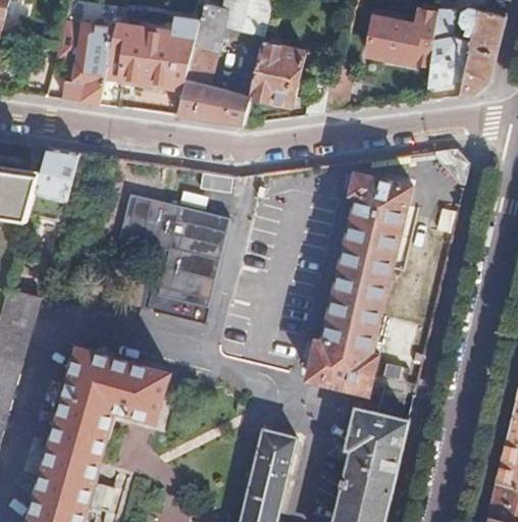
[(269,0),(217,0),(223,5),(218,24),(227,28),(225,37),(260,45),(269,0)]
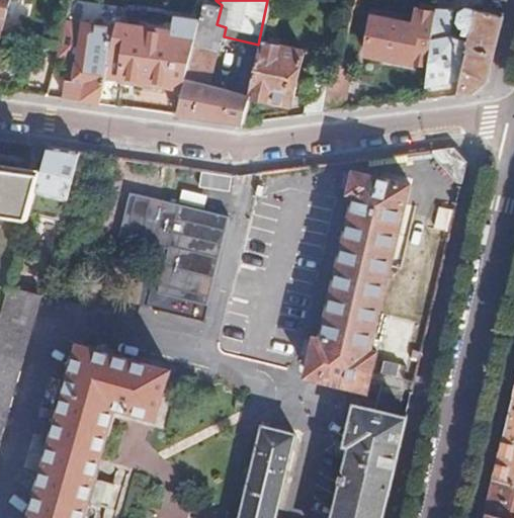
[(450,0),(437,0),(422,85),(457,79),(455,95),(468,93),(484,79),(500,14),(464,7),(455,9),(453,22),(454,25),(459,26),(458,34),(464,35),(463,42),(450,40),(450,37),(444,35),(450,0)]
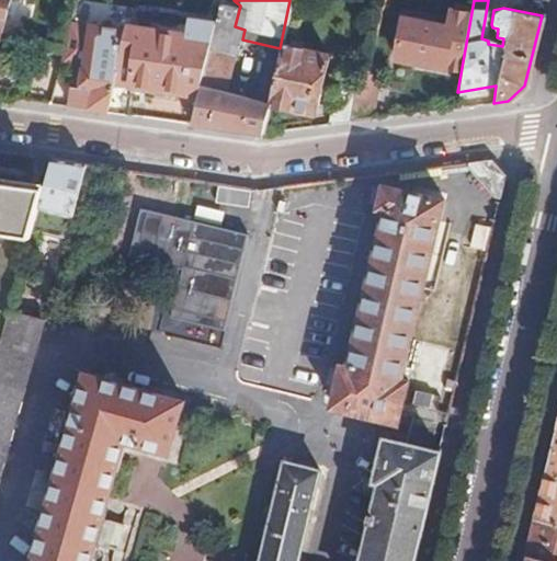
[(224,94),(238,42),(242,39),(245,30),(235,26),(240,6),(224,3),(216,24),(197,94),(190,123),(241,129),(250,99),(224,94)]
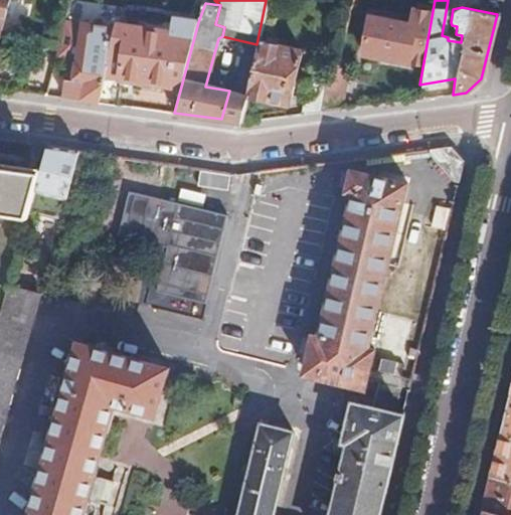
[(414,23),(369,15),(361,54),(405,62),(408,52),(418,54),(419,45),(410,44),(414,23)]
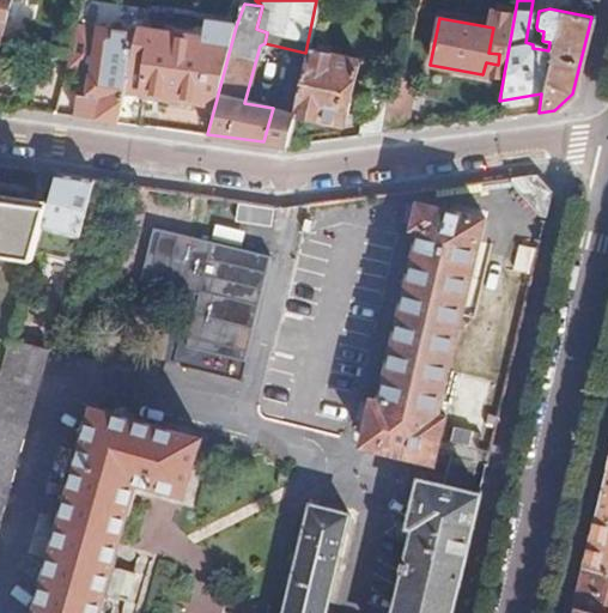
[(205,36),(137,29),(128,61),(125,76),(113,121),(137,123),(141,93),(216,103),(236,26),(210,22),(205,36)]
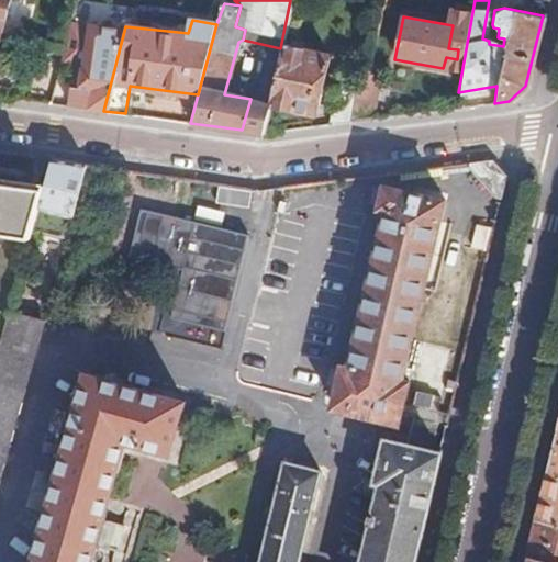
[(69,81),(68,83),(65,105),(103,111),(114,69),(118,56),(124,30),(89,23),(75,79),(71,79),(70,79),(69,81)]
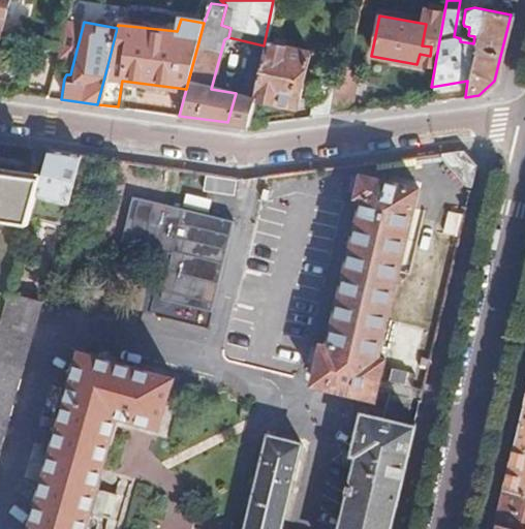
[(265,42),(264,45),(250,96),(288,104),(294,82),(303,84),(309,55),(265,42)]
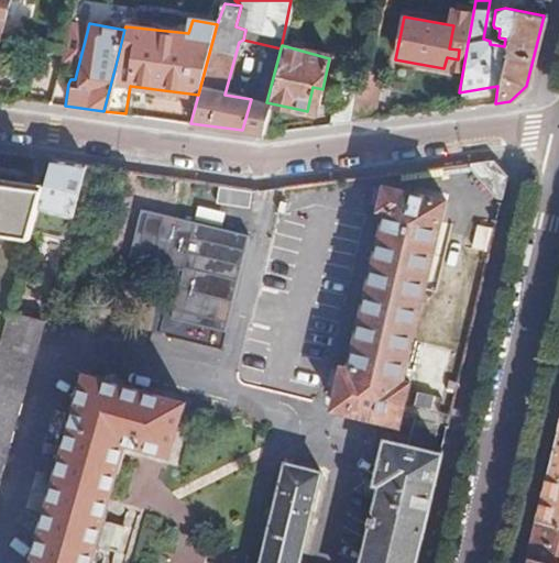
[(266,102),(281,48),(270,46),(255,100),(266,102)]
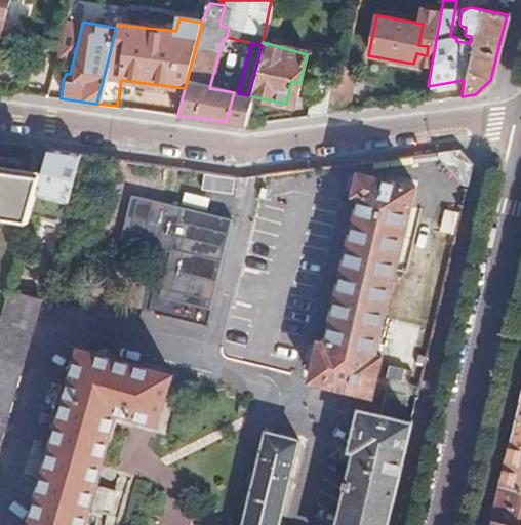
[(241,123),(248,95),(238,93),(234,92),(226,121),(241,123)]
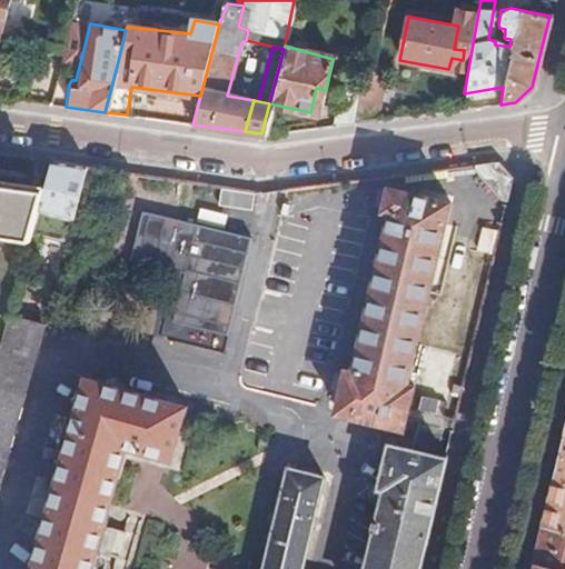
[(69,219),(83,166),(48,160),(40,187),(32,212),(69,219)]
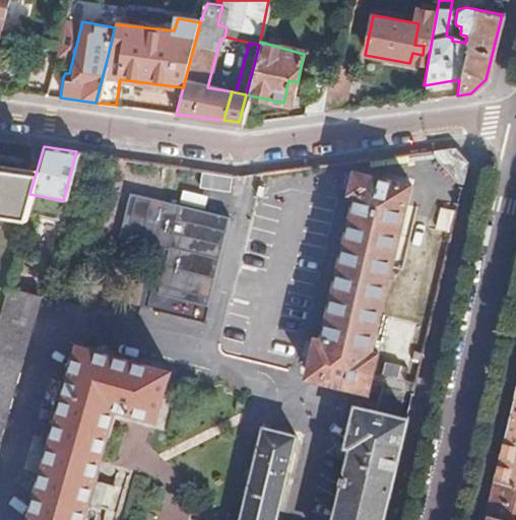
[(452,146),(432,148),(432,150),(432,152),(432,153),(453,181),(461,183),(466,161),(452,146)]
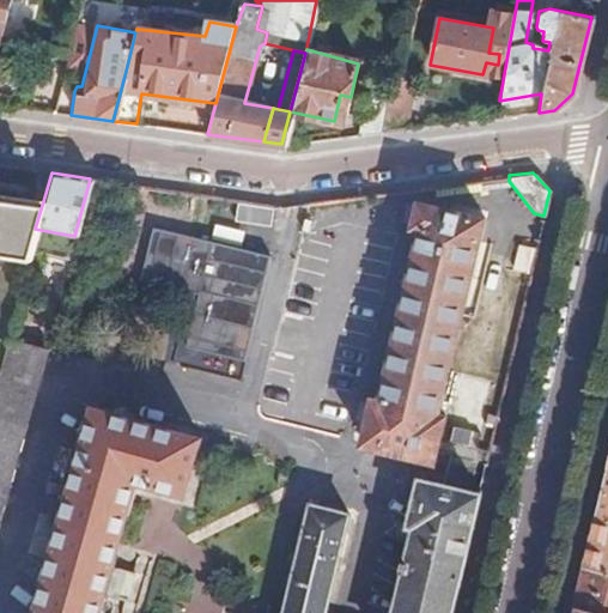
[(0,254),(4,255),(20,198),(0,195),(0,254)]
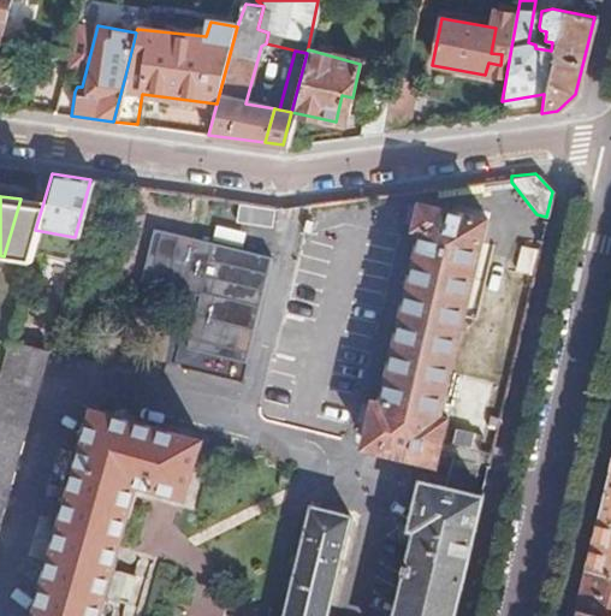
[(214,196),(203,237),(267,246),(273,207),(214,196)]
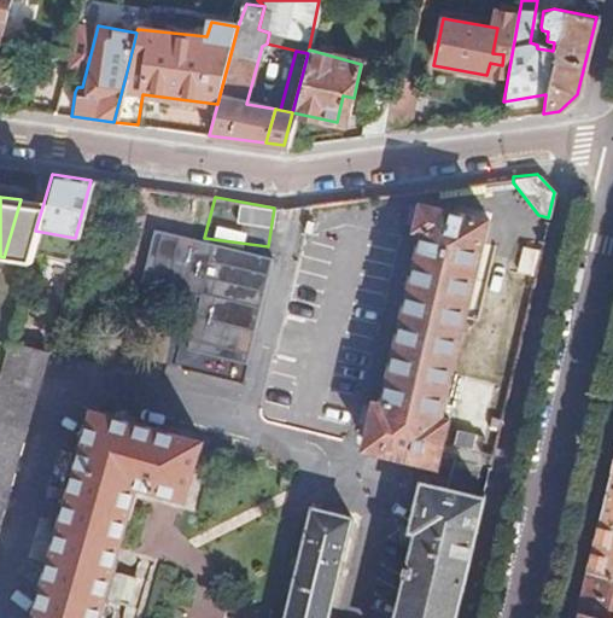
[(27,261),(35,231),(44,203),(21,199),(4,257),(27,261)]
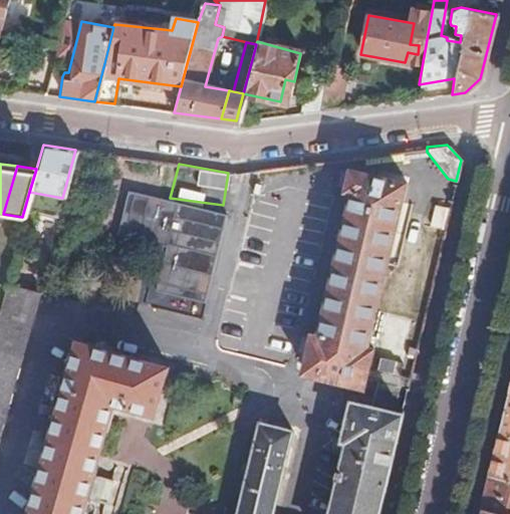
[(406,185),(349,171),(344,191),(352,192),(317,334),(312,333),(311,338),(302,335),(298,347),(308,350),(304,369),(363,383),(372,346),(366,345),(406,185)]
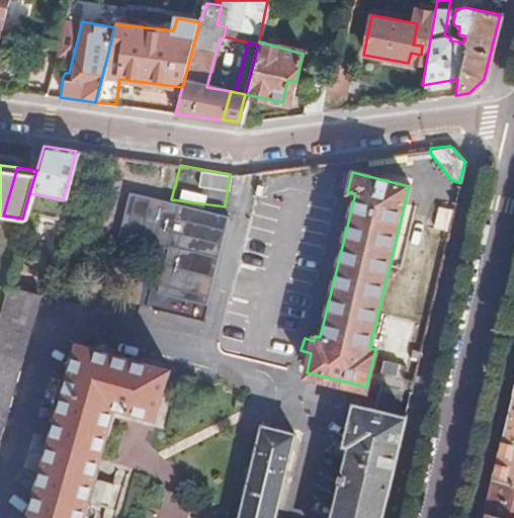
[(432,228),(447,230),(449,208),(434,206),(432,228)]
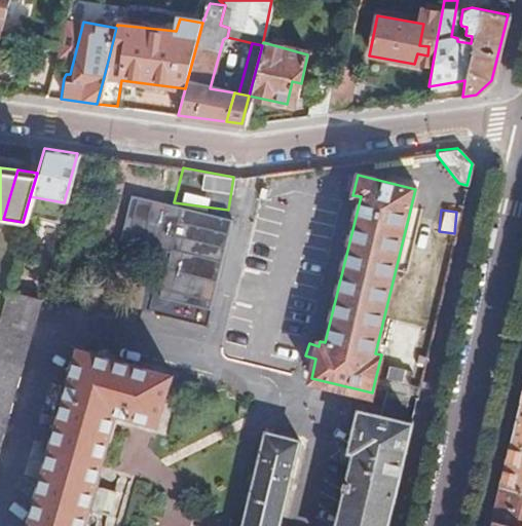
[(35,298),(2,293),(0,300),(0,426),(35,298)]
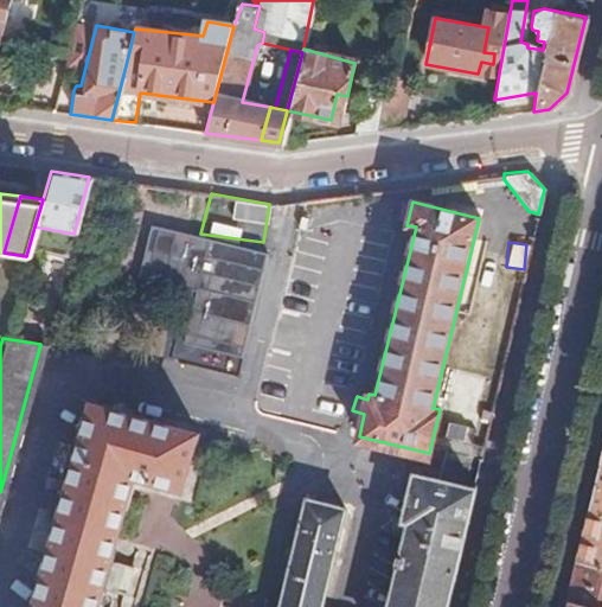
[(193,423),(90,394),(29,606),(91,606),(132,462),(180,475),(193,423)]
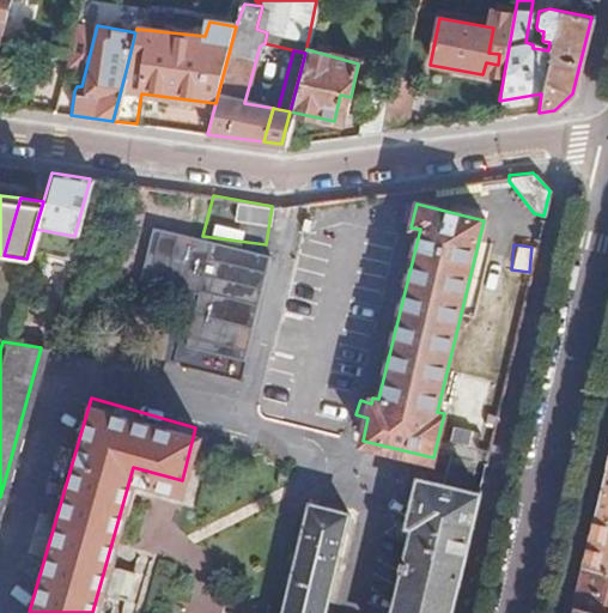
[(607,473),(606,473),(594,521),(607,523),(607,473)]
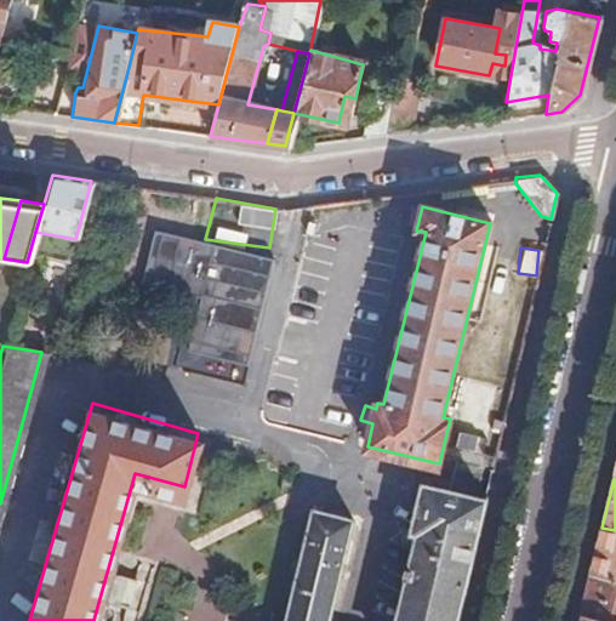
[(452,620),(482,502),(422,489),(411,534),(418,535),(398,620),(325,620),(348,528),(308,518),(283,620),(452,620)]
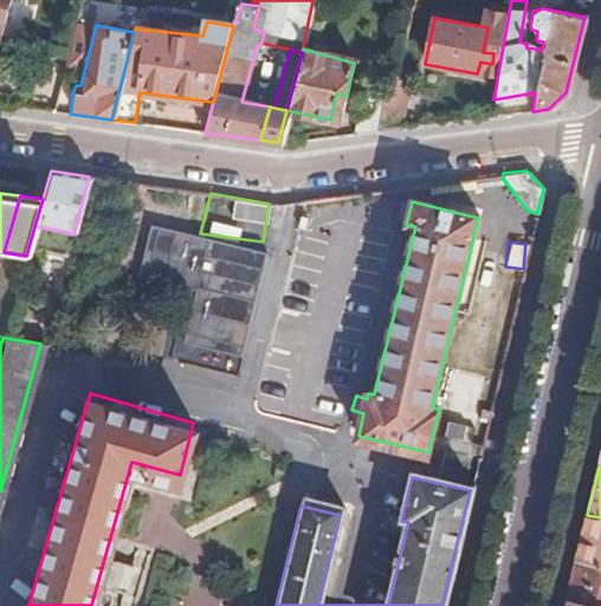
[(600,517),(587,515),(575,563),(600,569),(600,517)]
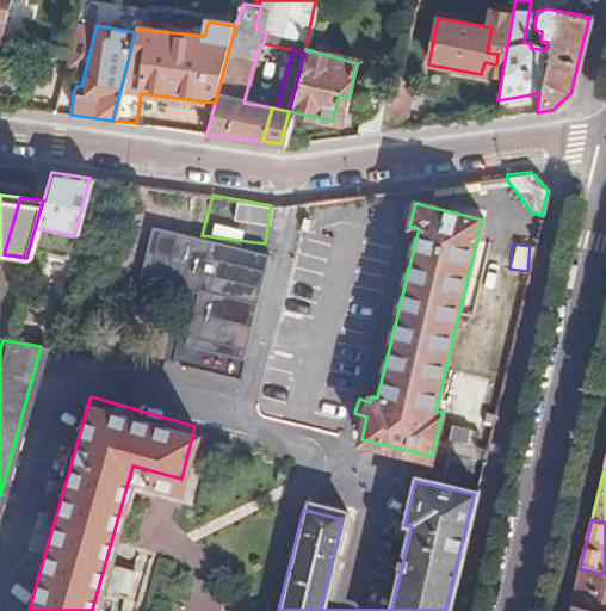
[(605,610),(605,574),(580,568),(570,606),(589,610),(605,610)]
